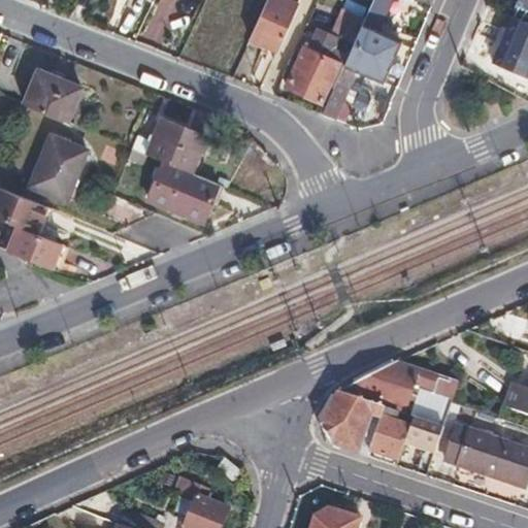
[(283,0),(267,0),(250,40),(277,53),(298,7),(283,0)]
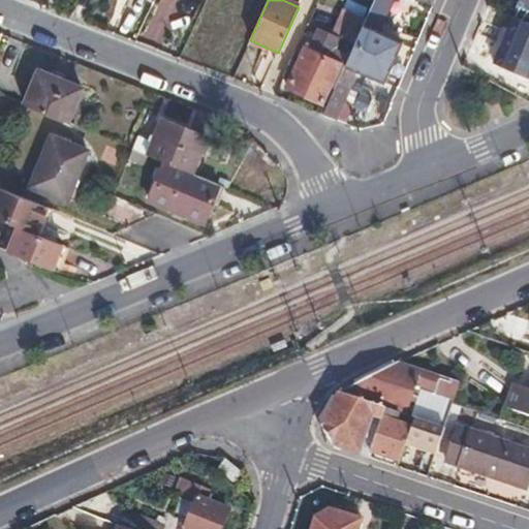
[(355,42),(322,115),(334,119),(356,69),(384,83),(399,48),(396,47),(399,39),(385,33),(385,35),(377,31),(392,0),(374,0),(365,21),(355,42)]
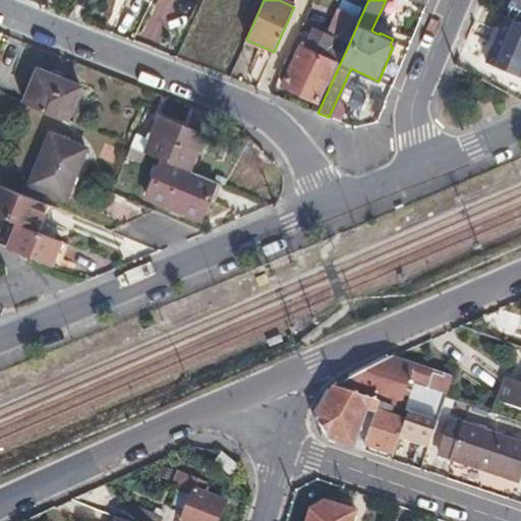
[(329,32),(350,42),(359,20),(338,10),(329,32)]
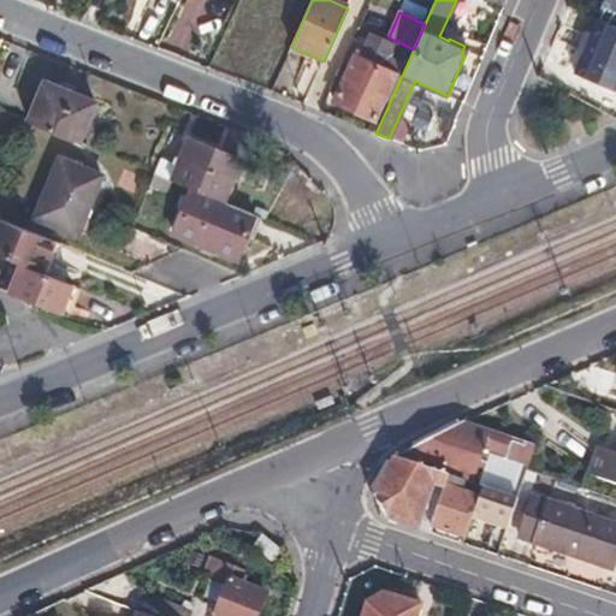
[(592,34),(576,72),(615,89),(615,23),(599,16),(592,34)]
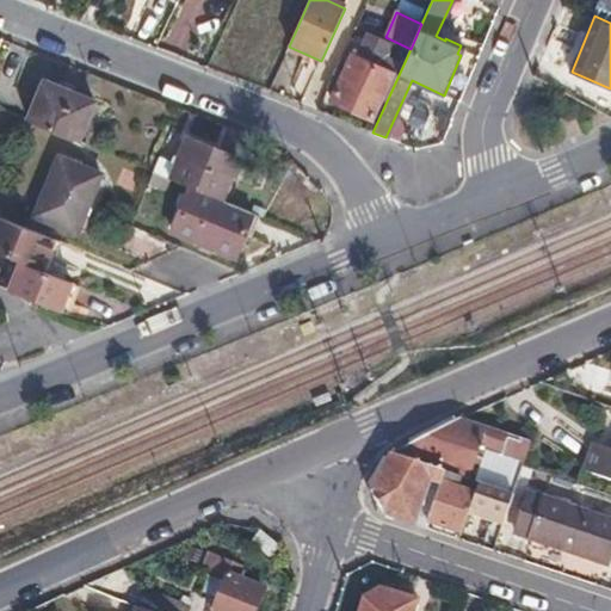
[(345,69),(337,88),(332,100),(374,118),(393,73),(366,61),(374,45),(360,39),(353,55),(352,55),(345,69)]
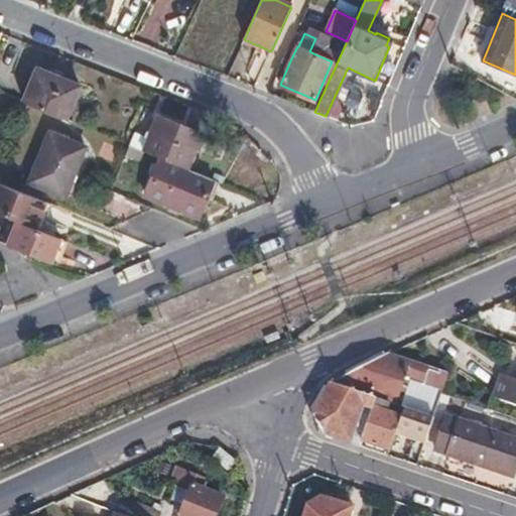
[(277,73),(284,75),(291,58),(285,55),(277,73)]
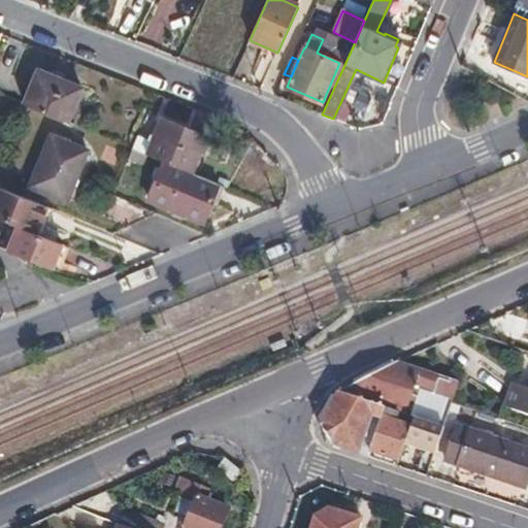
[(39,70),(24,105),(67,123),(81,88),(39,70)]
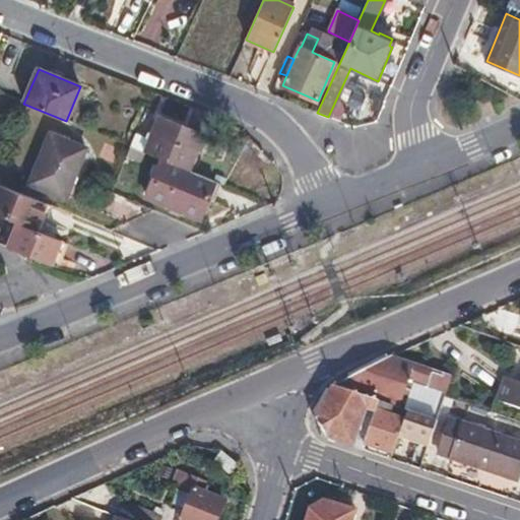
[(158,117),(144,152),(159,158),(188,171),(203,135),(158,117)]
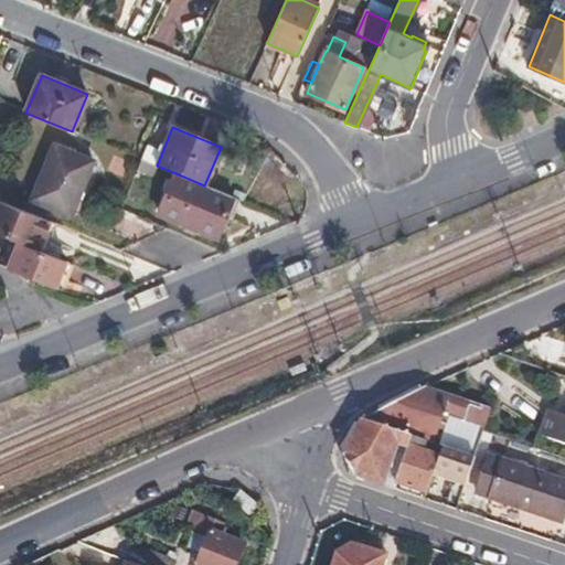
[(55,146),(33,200),(72,215),(94,161),(55,146)]
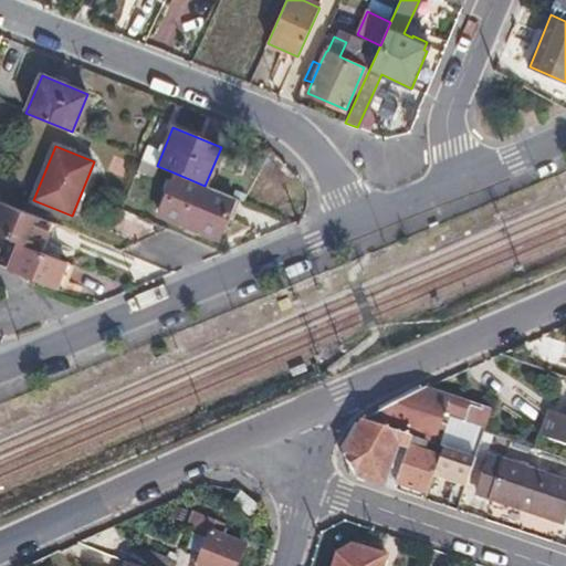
[(205,186),(174,173),(158,212),(213,236),(230,196),(205,186)]
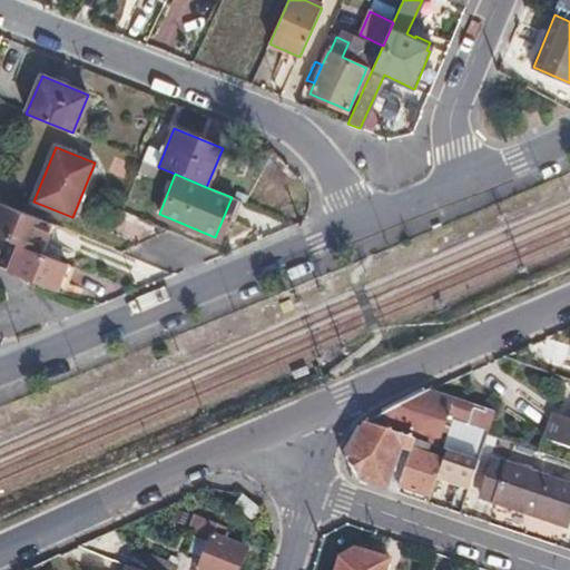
[(0,236),(19,244),(39,253),(50,224),(0,203),(0,236)]
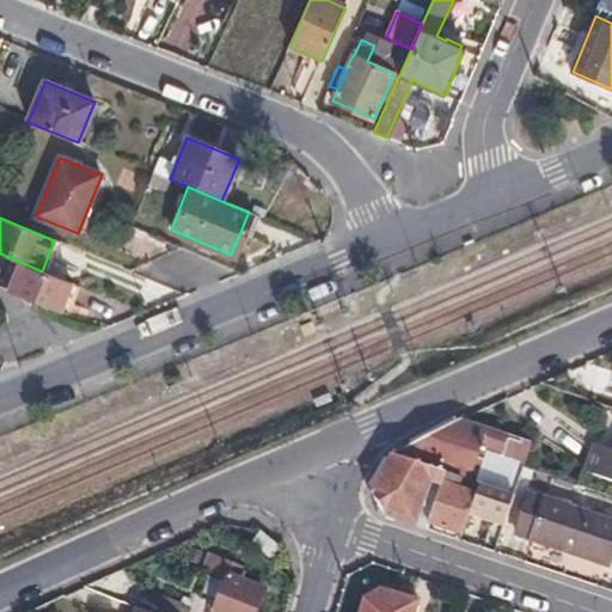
[(20,262),(10,289),(48,305),(61,311),(72,283),(42,271),(20,262)]
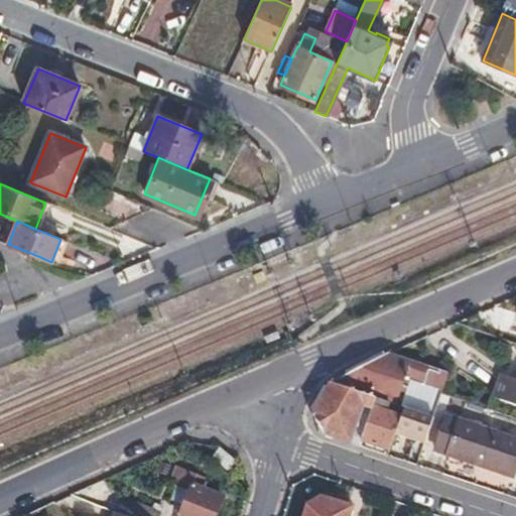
[(263,272),(254,276),(258,283),(267,279),(263,272)]
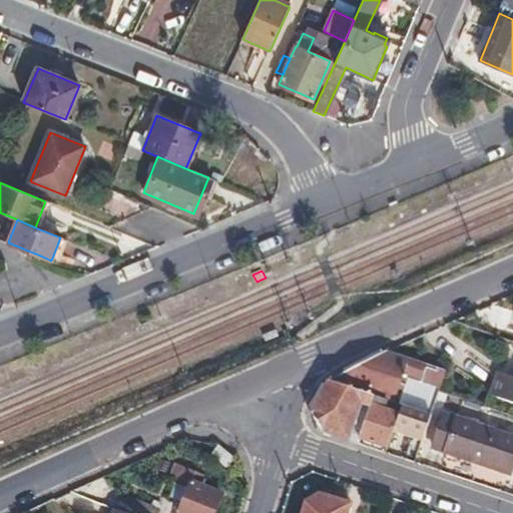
[(445,371),(388,351),(380,354),(330,381),(311,415),(322,432),(347,440),(359,406),(369,409),(373,396),(386,401),(392,403),(402,374),(440,387),(445,371)]
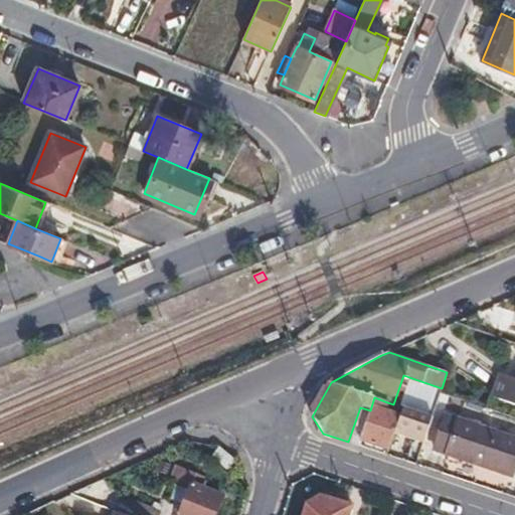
[(514,404),(514,377),(497,371),(488,394),(514,404)]
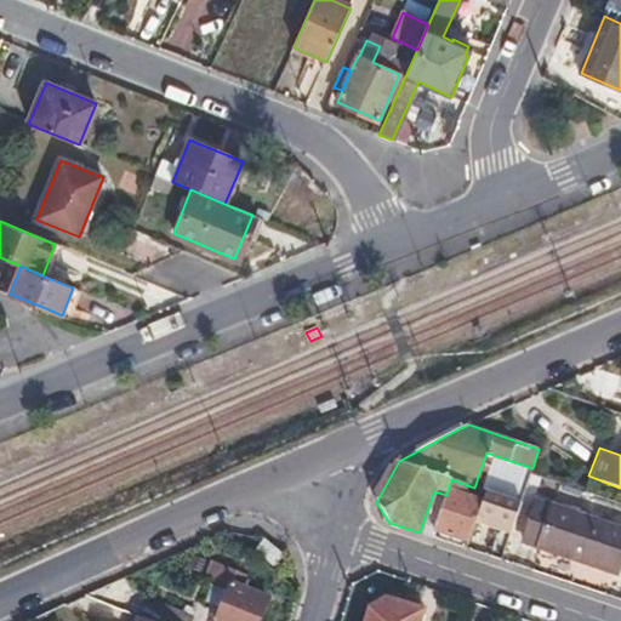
[(451,479),(446,495),(434,530),(468,541),(477,518),(483,501),(463,495),(467,485),(451,479)]
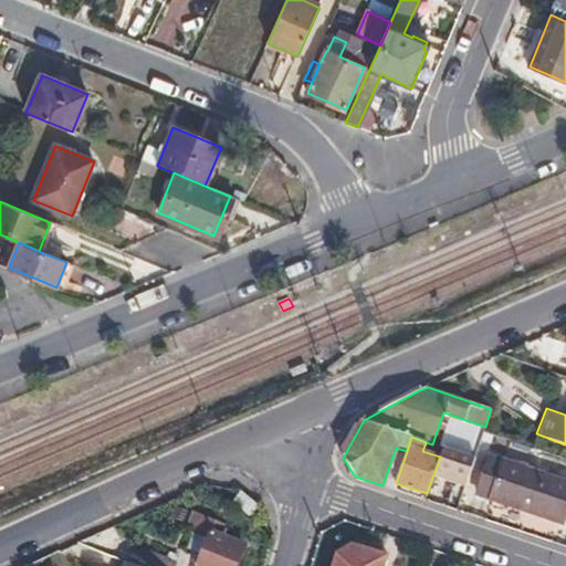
[(457,511),(474,459),(442,448),(440,457),(435,472),(460,481),(458,486),(452,489),(446,507),(457,511)]
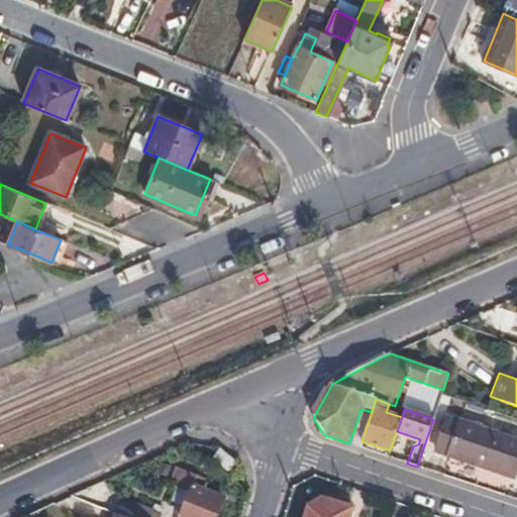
[(516,441),(447,418),(435,451),(514,479),(516,469),(516,441)]
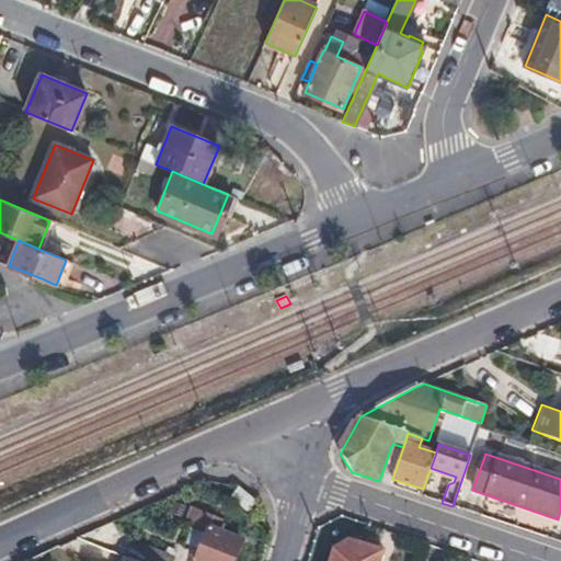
[(256,502),(240,489),(231,499),(248,513),(256,502)]
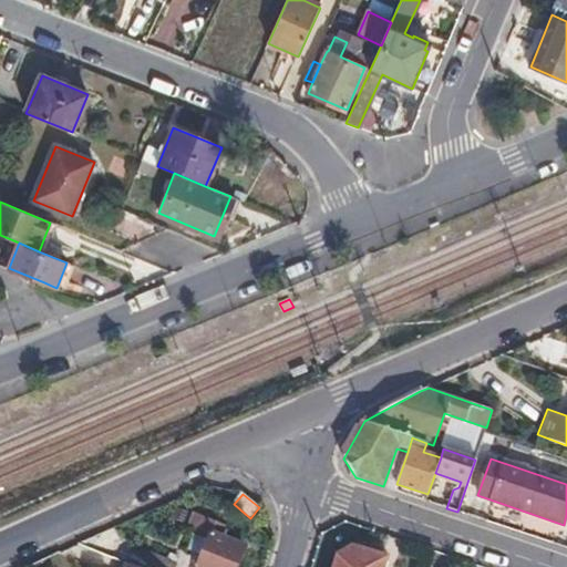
[(195,513),(187,532),(208,540),(197,566),(235,566),(244,546),(222,537),(226,526),(195,513)]
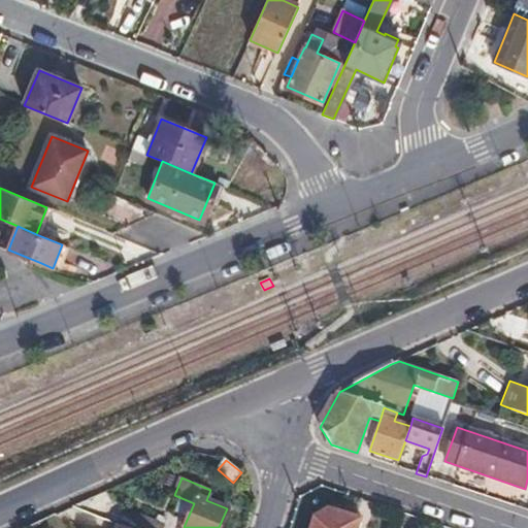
[(317,516),(311,527),(357,527),(360,520),(358,519),(359,513),(343,508),(341,514),(328,509),(317,516)]
